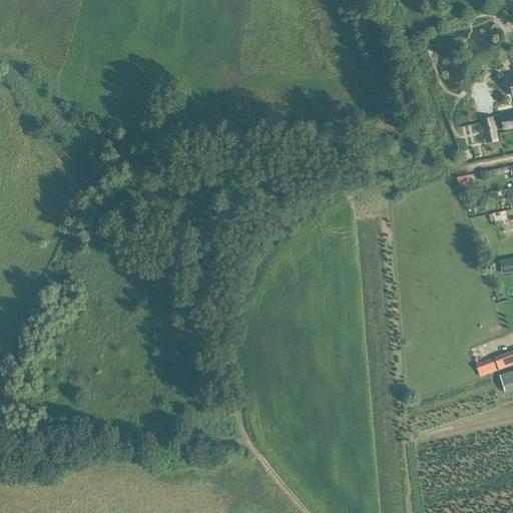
[(474,123),(463,126),(465,133),(476,131),(474,123)]
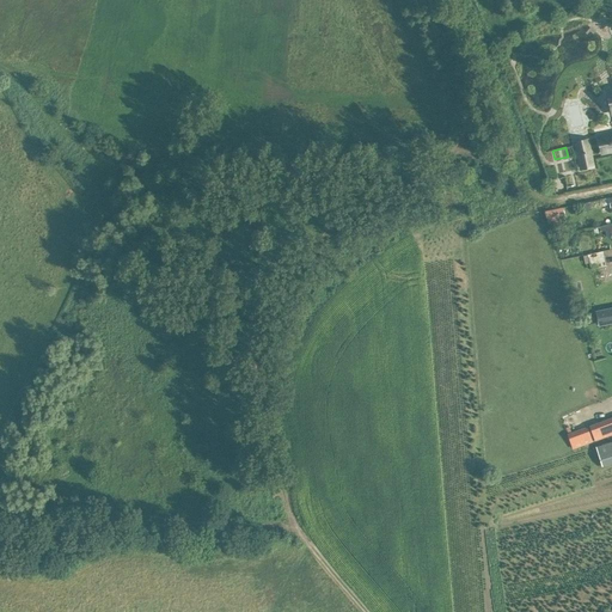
[(589,152),(577,154),(581,169),(593,166),(589,152)]
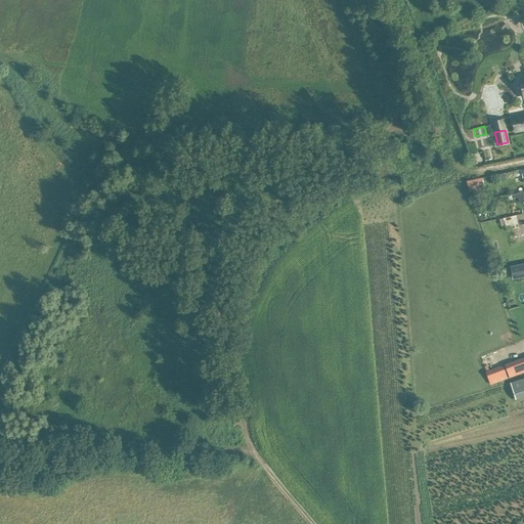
[(501,229),(521,227),(522,237),(523,236),(523,212),(499,216),(501,229)]
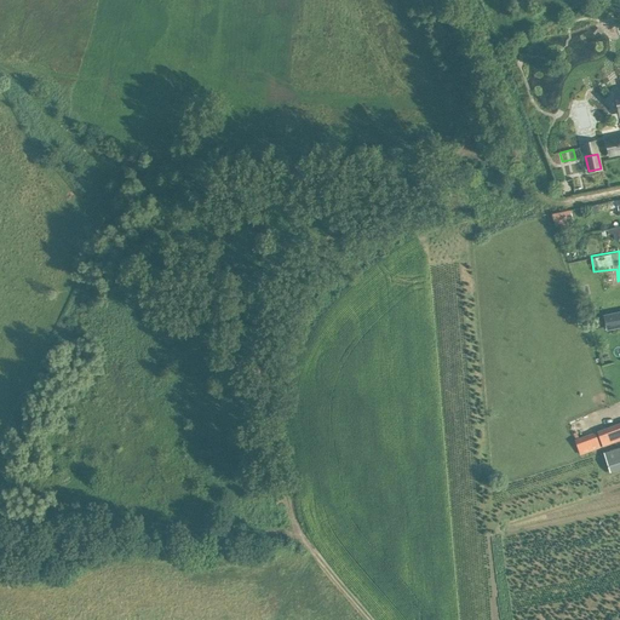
[(619,310),(603,315),(607,329),(619,326),(619,310)]
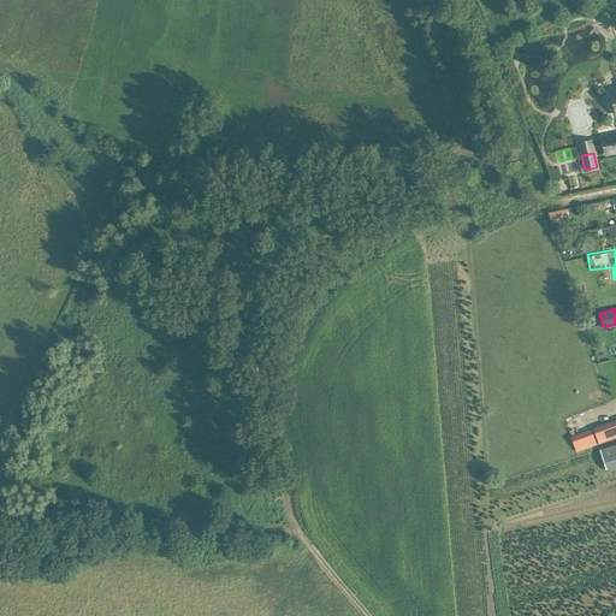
[(568,426),(587,420),(585,412),(566,418),(568,426)]
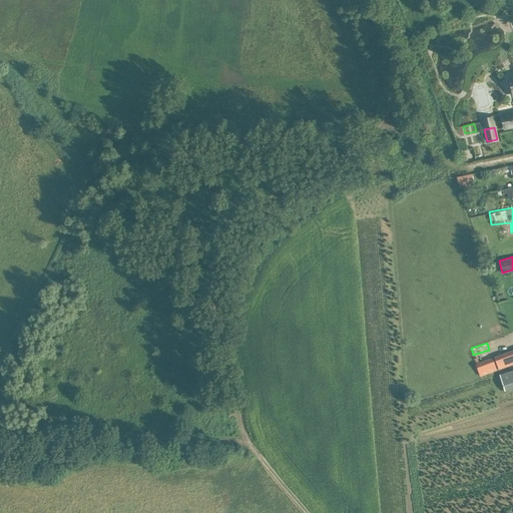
[(512,355),(495,363),(499,371),(512,365),(512,355)]
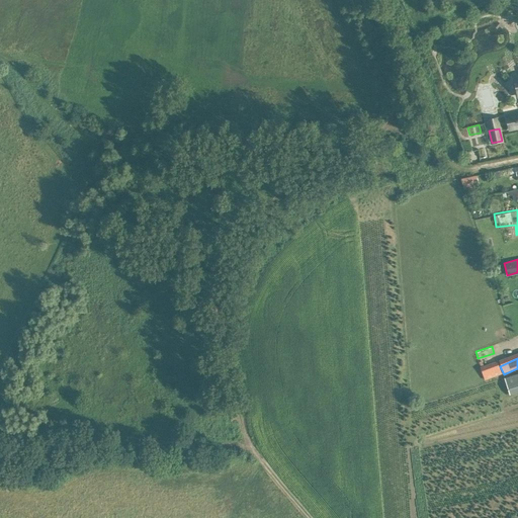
[(482,372),(485,381),(502,375),(499,366),(482,372)]
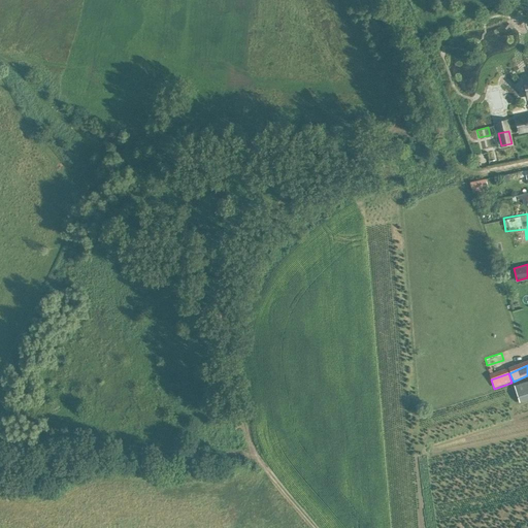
[(527,382),(515,387),(519,403),(527,400),(527,382)]
